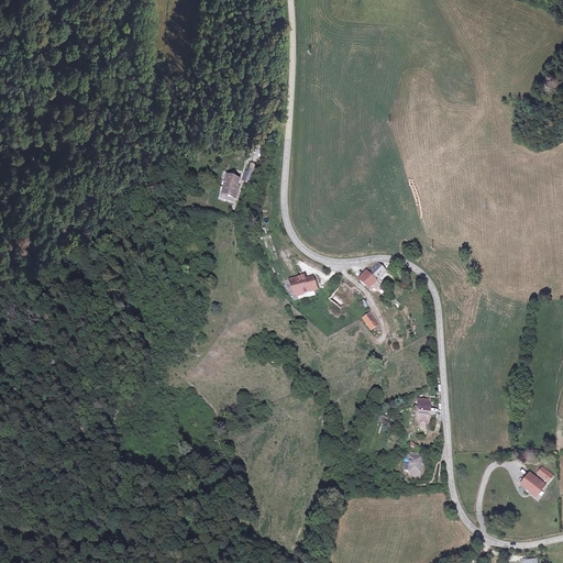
[(249,183),(254,169),(250,168),(245,181),(249,183)]
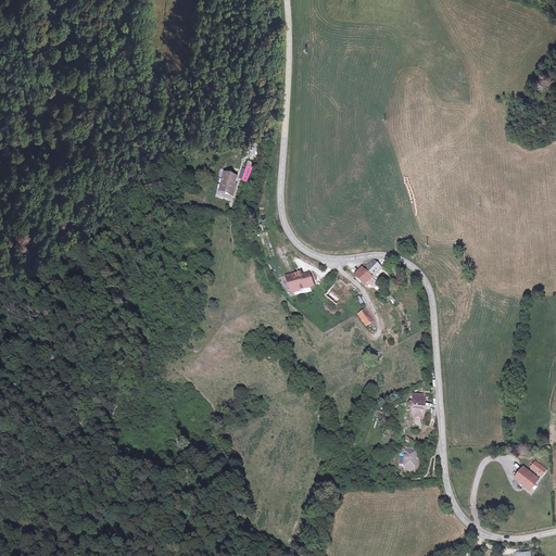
[(241,178),(229,174),(225,186),(227,186),(226,191),(230,193),(230,196),(238,198),(240,189),(238,188),(241,178)]
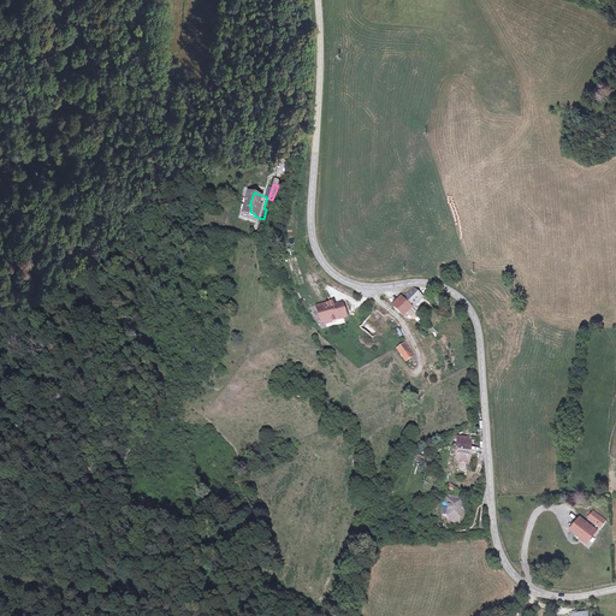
[(424,296),(413,288),(404,298),(414,308),(424,296)]
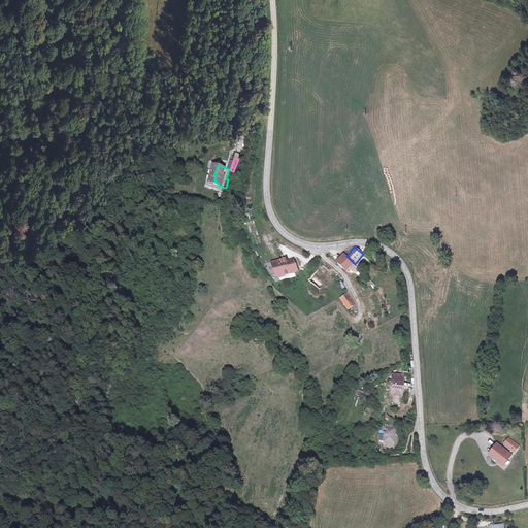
[(355,264),(342,253),(335,261),(345,272),(355,264)]
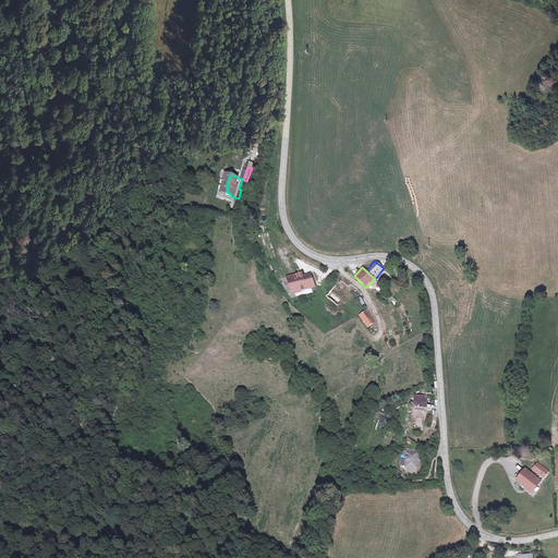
[(298,273),(286,278),(290,287),(292,286),(294,292),(295,293),(301,291),(314,286),(310,274),(301,277),(300,277),(298,273)]
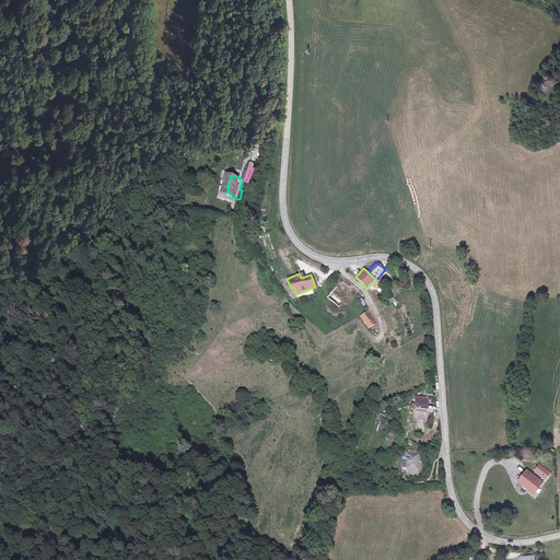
[(376,324),(369,311),(360,316),(369,329),(376,324)]
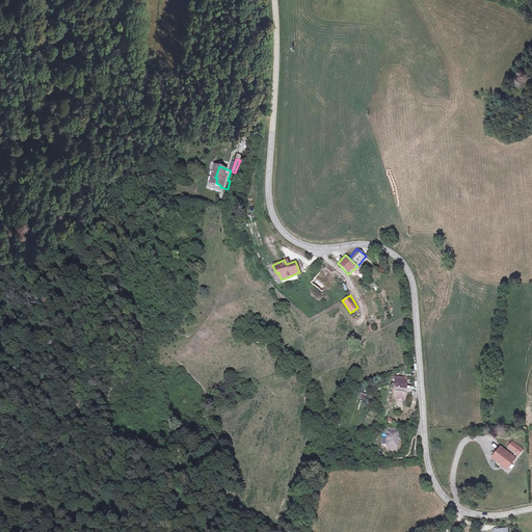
[(395,376),(392,398),(395,401),(406,400),(407,377),(395,376)]
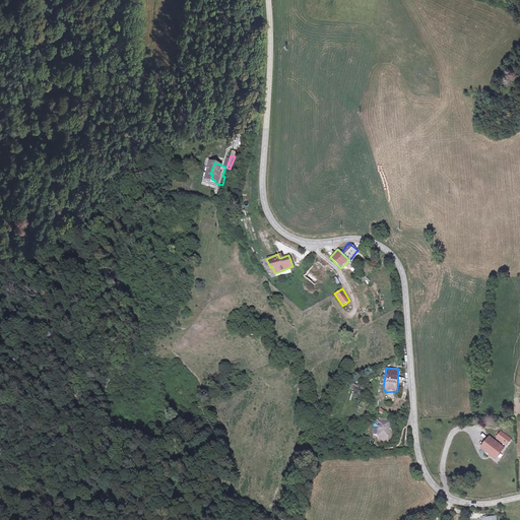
[(358,392),(360,386),(351,383),(349,389),(358,392)]
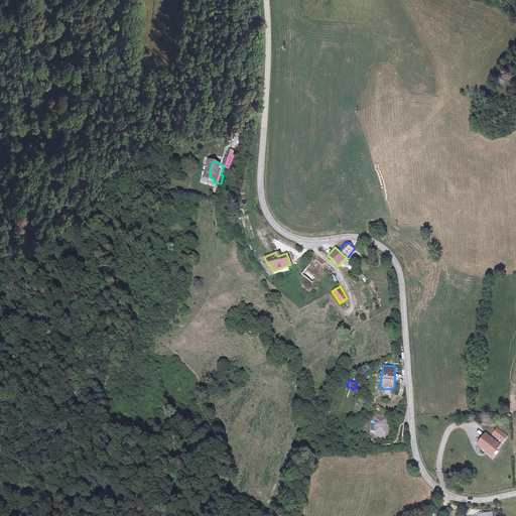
[(388,415),(375,414),(375,436),(387,437),(388,415)]
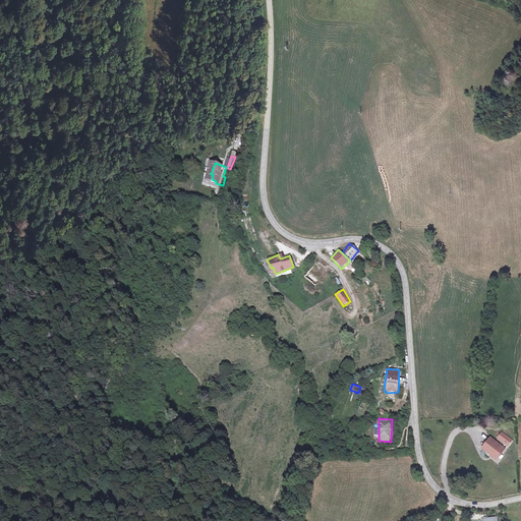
[(501,448),(493,432),(481,439),(489,454),(501,448)]
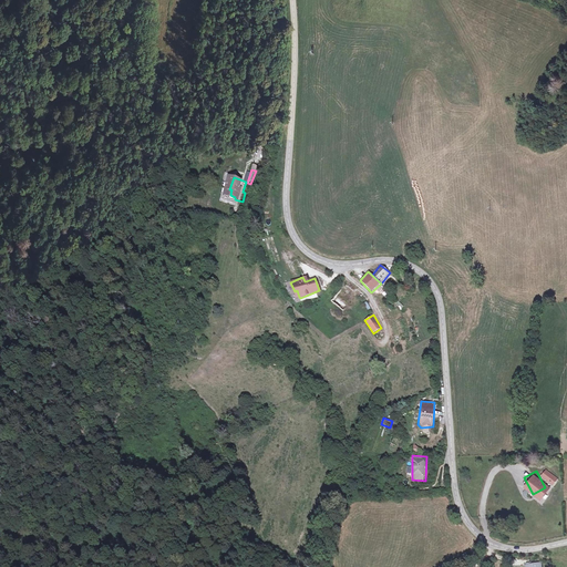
[(550,473),(545,475),(547,480),(548,478),(552,484),(557,481),(555,474),(552,475),(550,473)]
